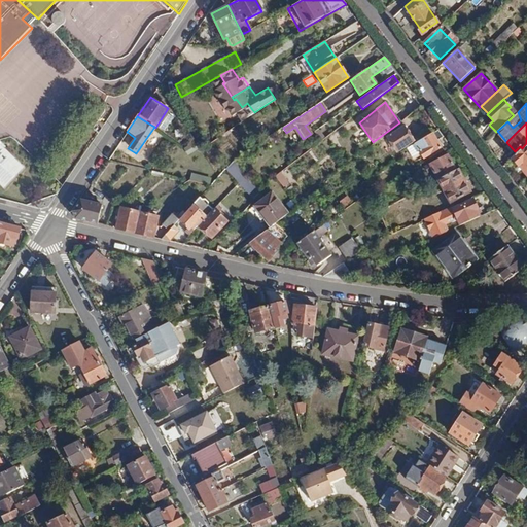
[(406,124),(388,134),(397,150),(415,139),(406,124)]
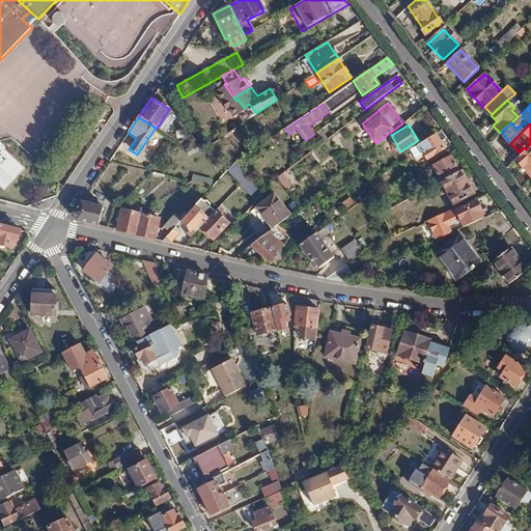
[(442,131),(419,144),(426,159),(445,149),(441,142),(447,139),(442,131)]
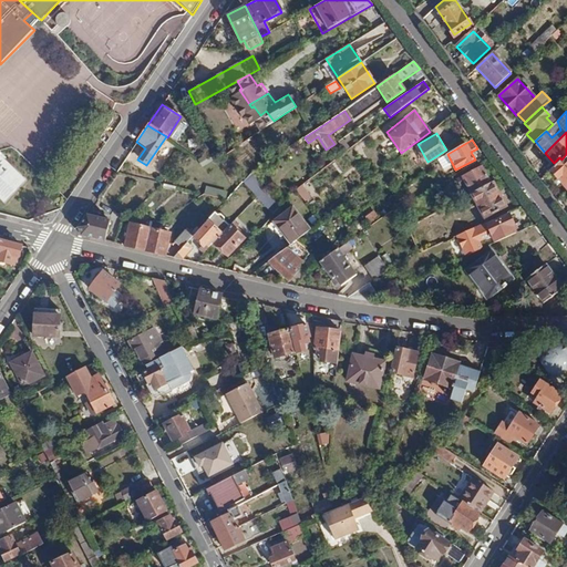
[(0,197),(4,202),(27,178),(6,157),(8,156),(0,148),(0,197)]
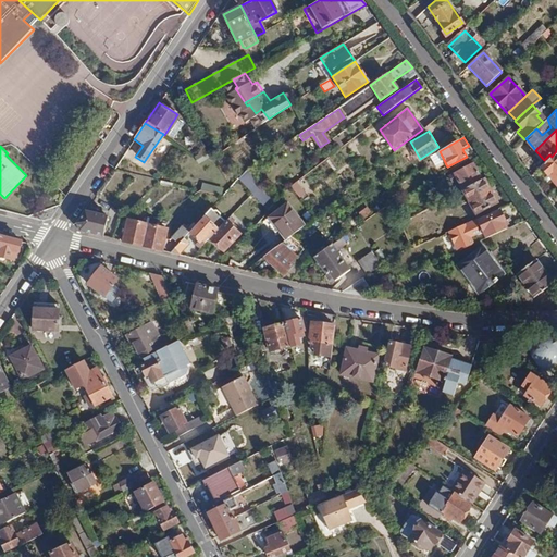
[(556,151),(552,157),(541,166),(556,184),(556,151)]
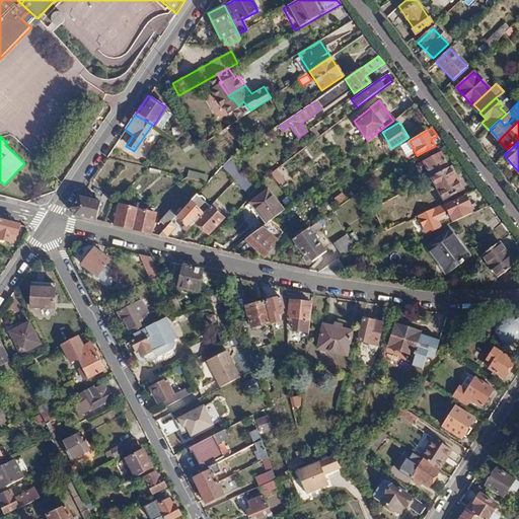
[(441,152),(418,163),(421,168),(426,165),(431,176),(449,167),(441,152)]
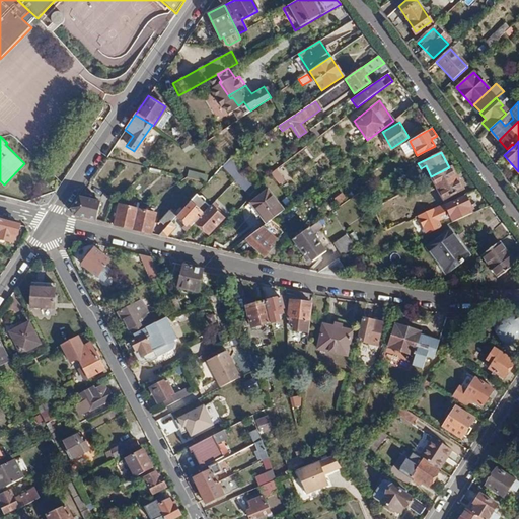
[(235,178),(242,171),(231,160),(224,166),(235,178)]
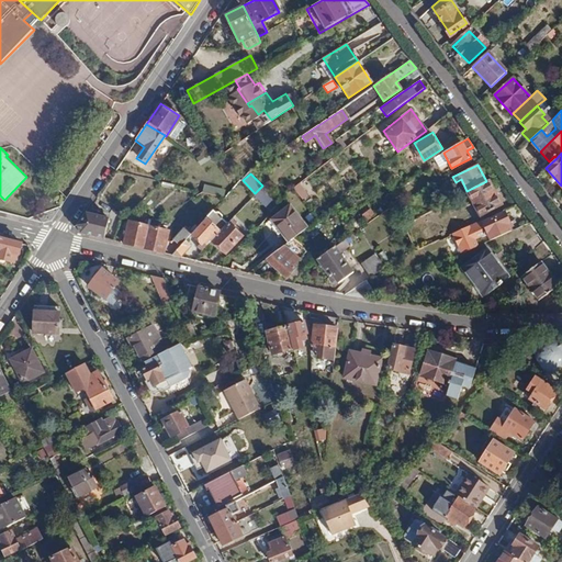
[(486,181),(467,191),(480,215),(499,205),(487,180),(486,181)]
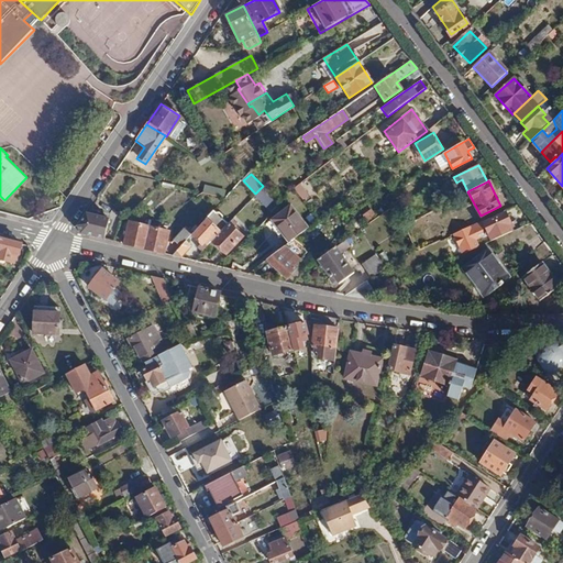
[(309,196),(300,186),(295,190),(304,200),(309,196)]
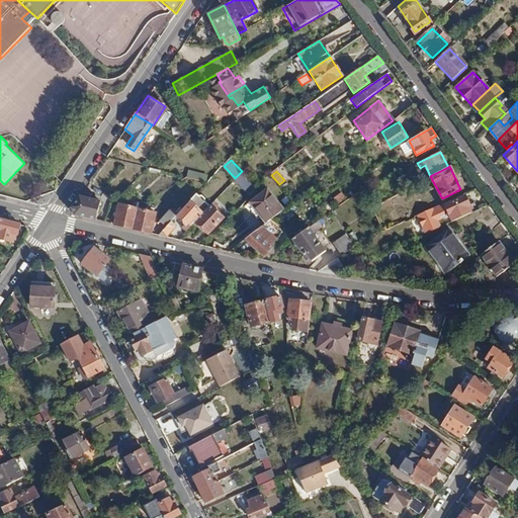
[(407,175),(398,180),(400,185),(410,180),(407,175)]
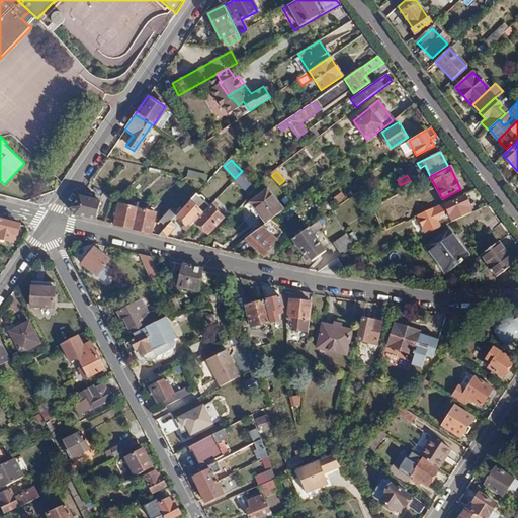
[(127,187),(118,196),(122,201),(133,192),(127,187)]
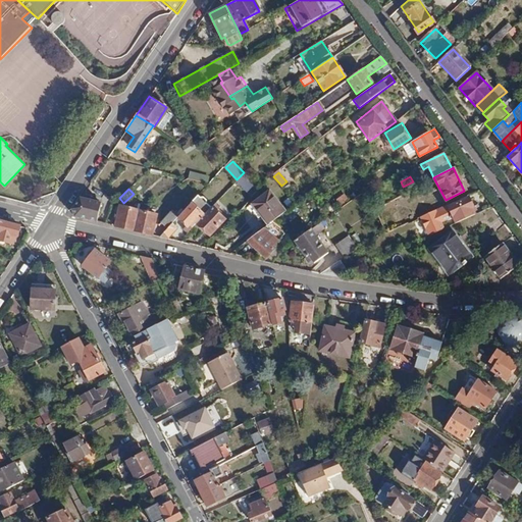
[(269,189),(251,203),(268,224),(285,209),(269,189)]
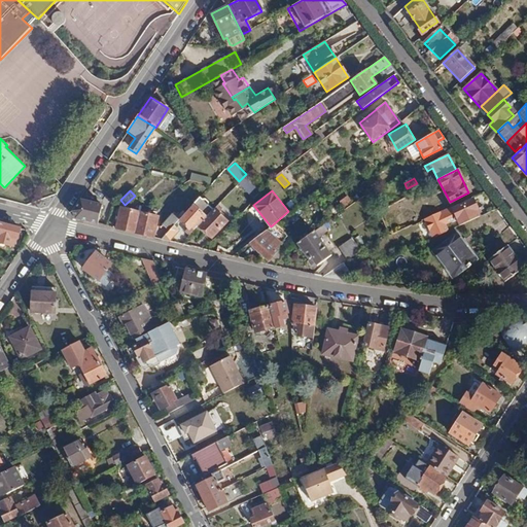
[(200,223),(213,209),(200,197),(191,205),(194,207),(179,221),(188,230),(189,229),(192,232),(200,223)]
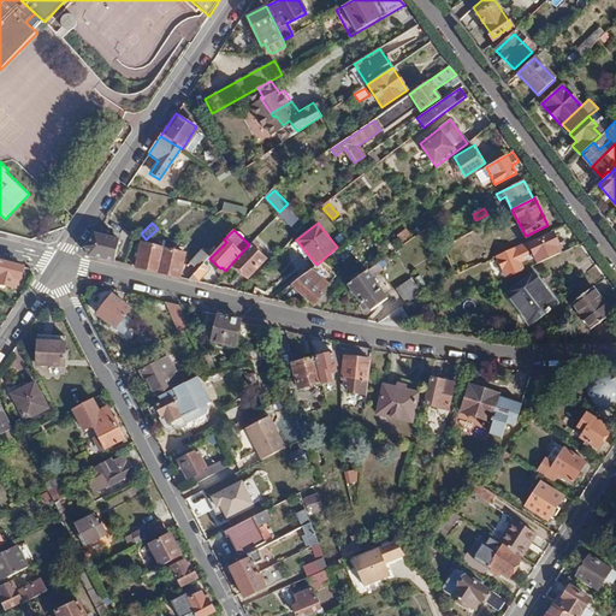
[(551,234),(527,244),(537,264),(561,253),(551,234)]
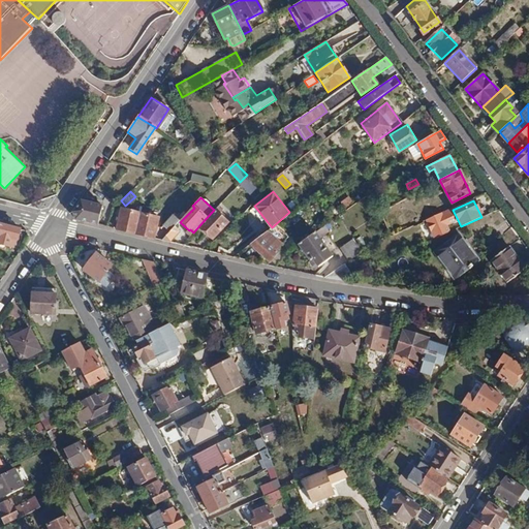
[(101,208),(80,203),(73,212),(76,220),(97,225),(101,208)]
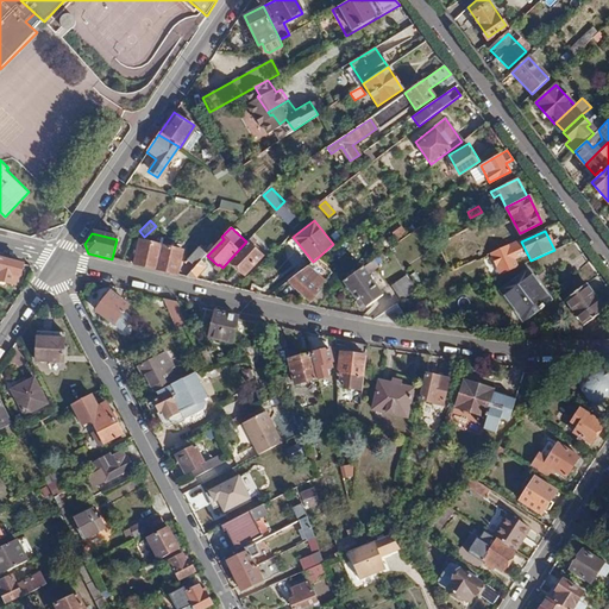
[(161,245),(140,240),(135,264),(155,269),(161,245)]
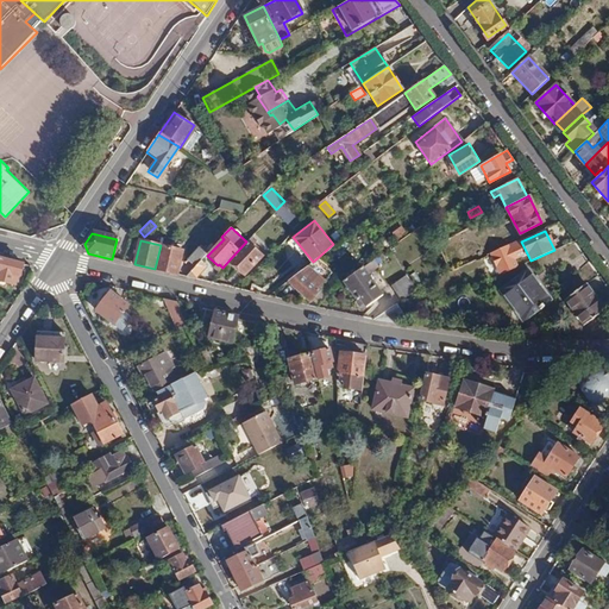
[(262,256),(246,242),(231,258),(245,272),(262,256)]
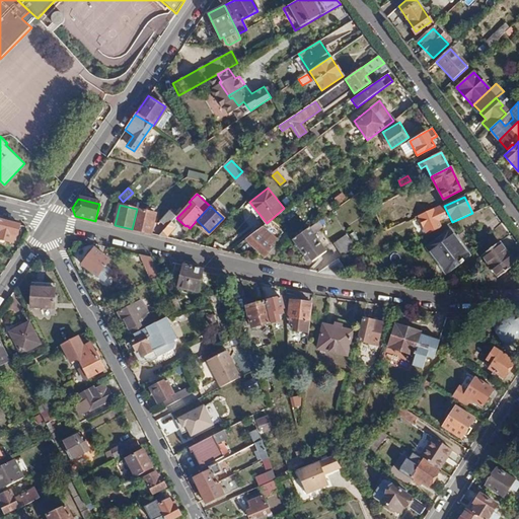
[(439,208),(427,213),(430,219),(441,213),(439,208)]
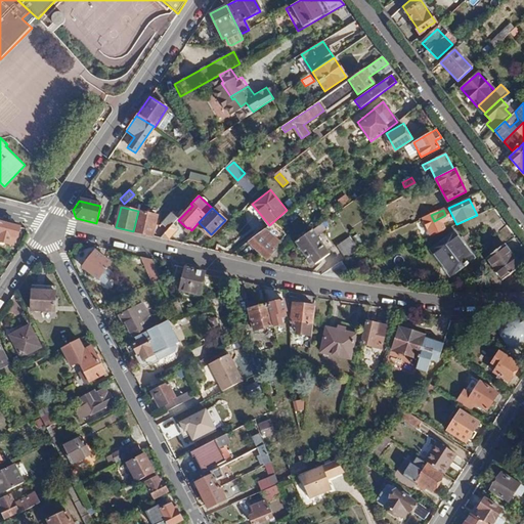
[(157,215),(138,211),(133,231),(153,236),(155,226),(157,215)]
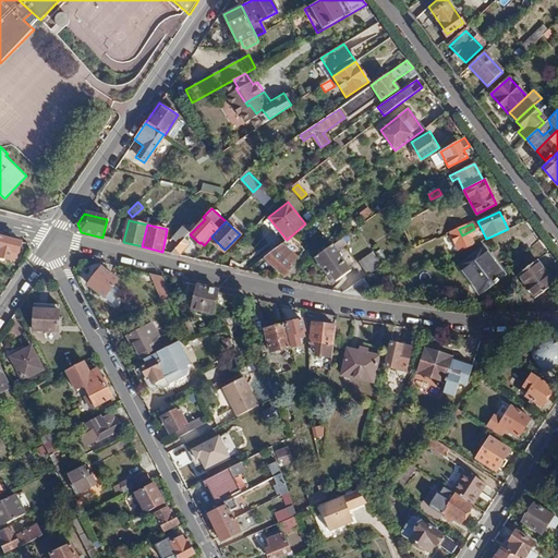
[(171,238),(178,244),(183,239),(190,231),(183,225),(171,238)]
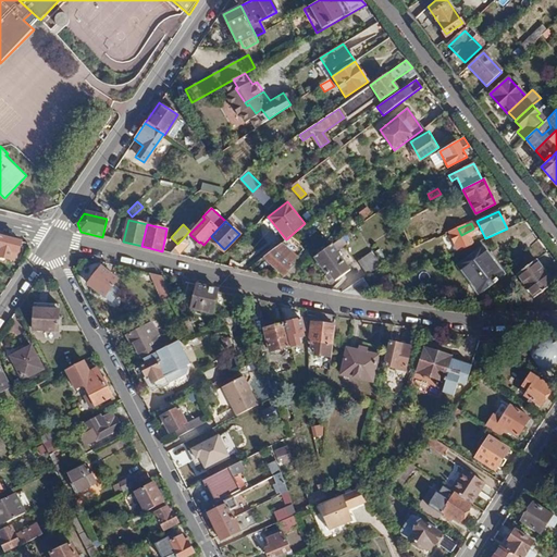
[(22,242),(0,236),(0,257),(13,261),(15,254),(19,255),(22,242)]
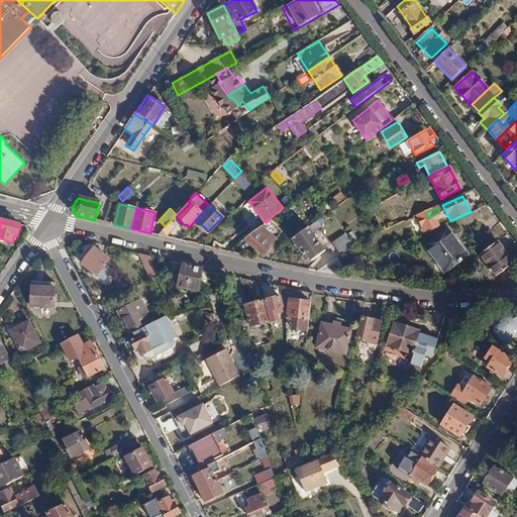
[(311,260),(325,248),(310,229),(318,222),(316,219),(291,238),(304,254),(306,253),(311,260)]
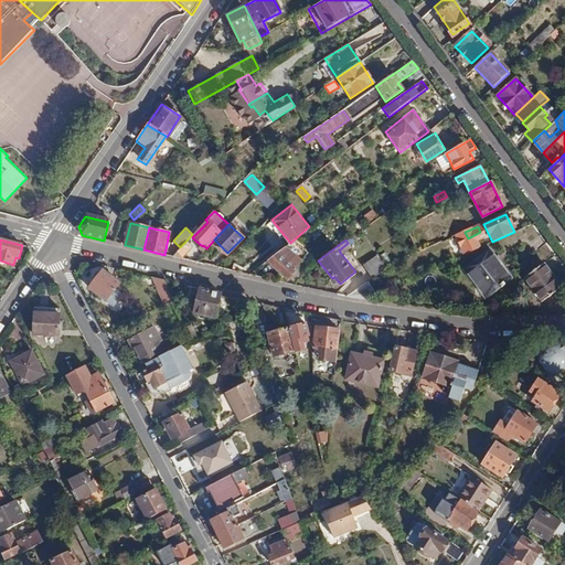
[(191,246),(185,242),(180,247),(171,256),(180,258),(191,246)]
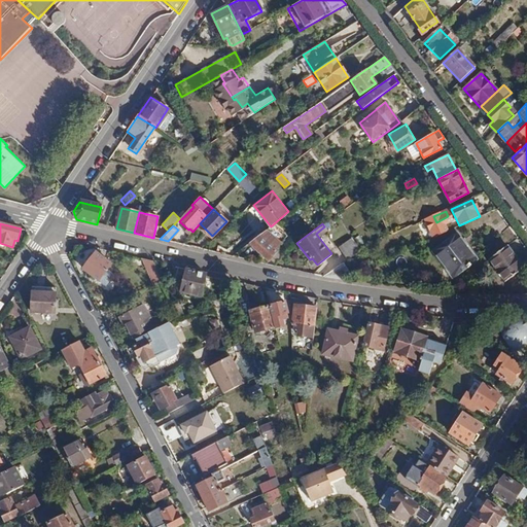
[(280,243),(266,231),(257,237),(259,238),(251,245),(268,259),(275,252),(274,250),(280,243)]
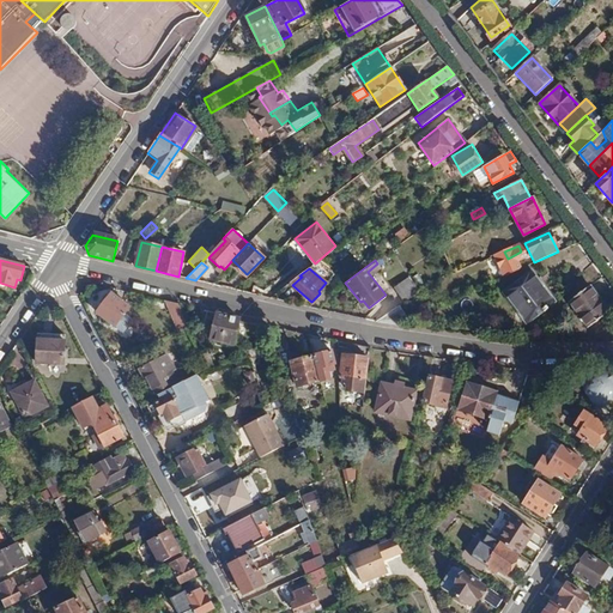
[(552,302),(530,272),(503,292),(525,321),(541,309),(542,313),(547,310),(545,307),(552,302)]
